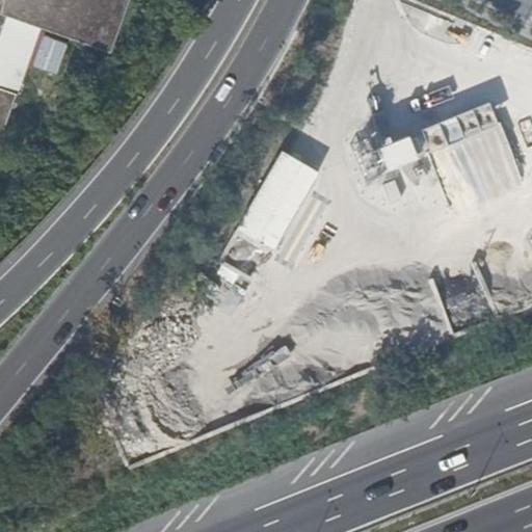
[(117,0),(0,0),(0,14),(101,50),(117,0)]
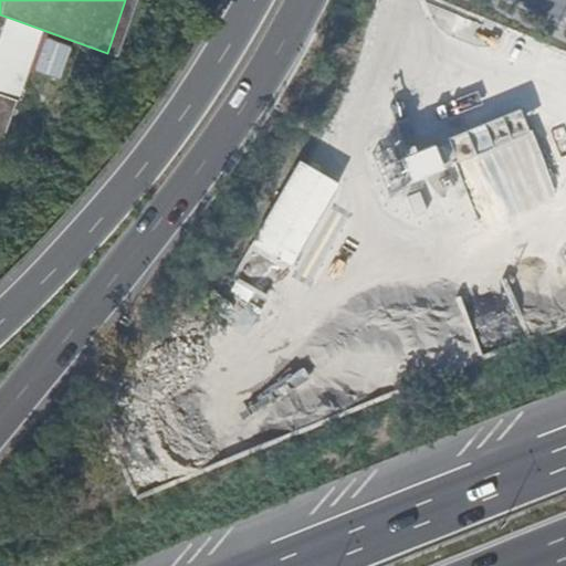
[(34,35),(4,25),(0,37),(0,96),(10,100),(34,35)]
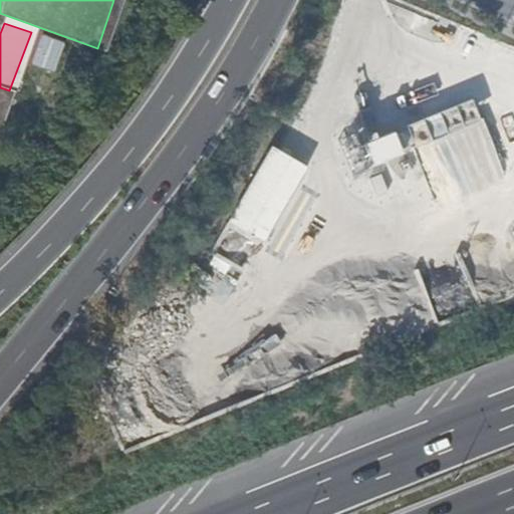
[(66,40),(43,32),(31,67),(54,75),(66,40)]
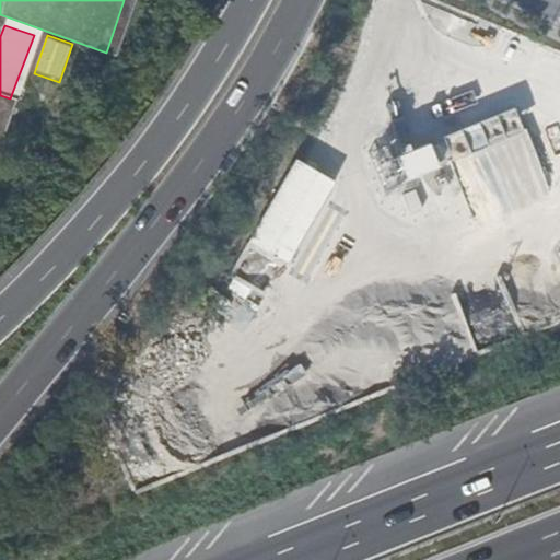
[(524,108),(448,132),(459,167),(475,218),(551,195),(524,108)]
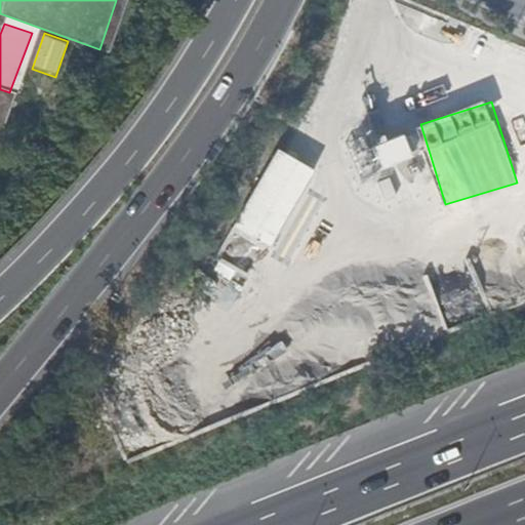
[(377,151),(357,160),(366,184),(390,174),(387,168),(423,154),(414,130),(376,146),(377,151)]
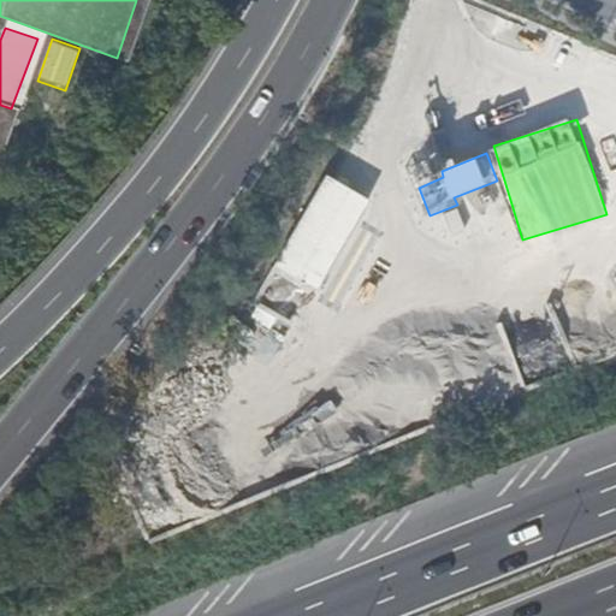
[(276,268),(320,292),(373,196),(329,172),(276,268)]
